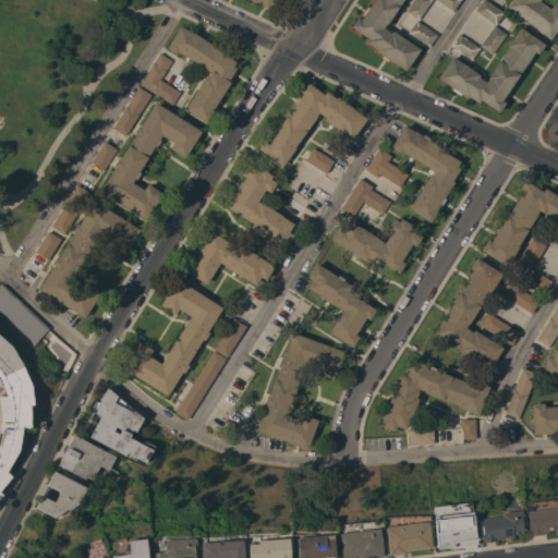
[(280,0),(275,10),(270,7),(268,10),(256,1),(255,3),(250,0),(280,0)]
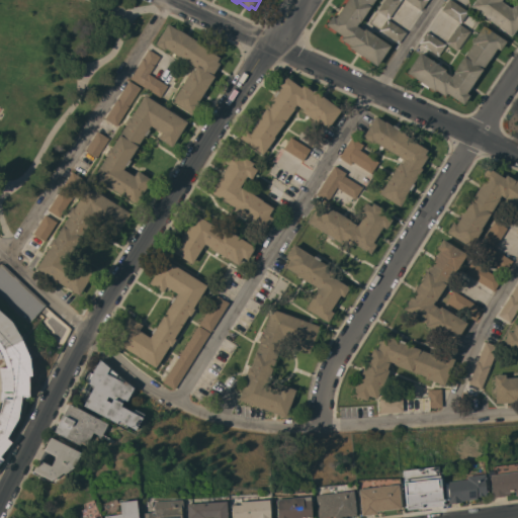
[(337,14),(336,14),(341,6),(342,7),(346,0),(373,0),(369,6),(358,22),(355,25),(362,30),(364,28),(390,46),(375,66),(348,47),(349,46),(340,38),(342,35),(325,24),(332,15),(334,17),(337,14)]
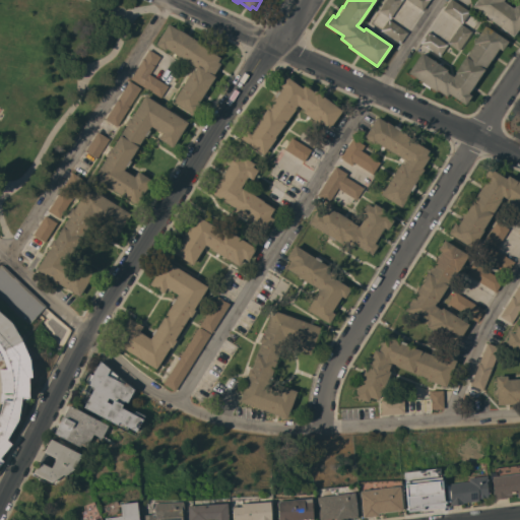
[(384,0),(401,0),(389,18),(378,10),(384,0)]
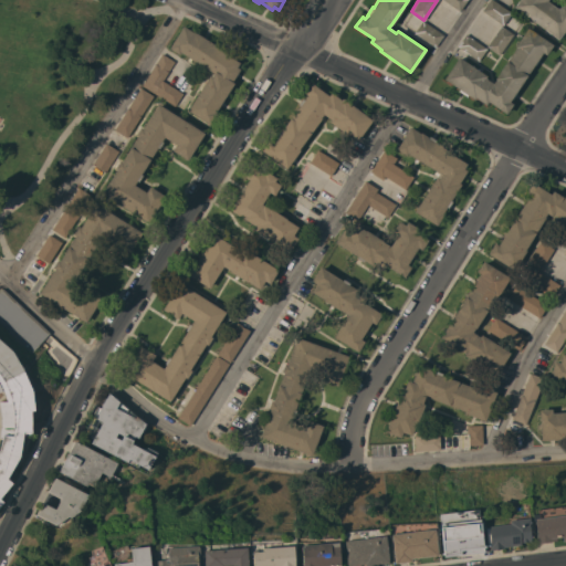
[(467,0),(459,11),(442,0),(467,0)]
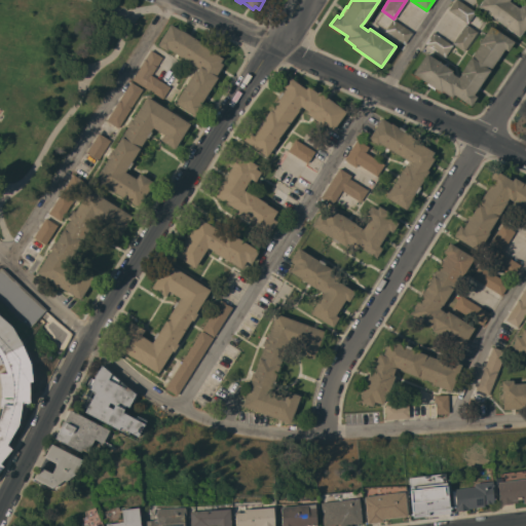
[(457,0),(475,11),(466,24),(447,10),(453,0),(457,0)]
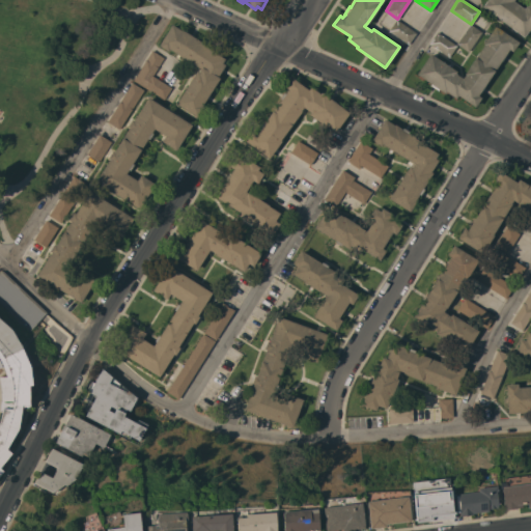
[(485,0),(512,0),(523,8),(527,3),(530,6),(530,26),(523,37),(481,6),(485,0)]
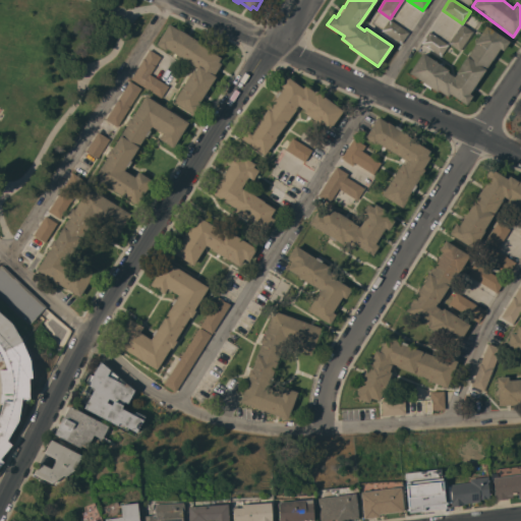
[(408,33),(400,44),(381,31),(389,19),(408,33)]
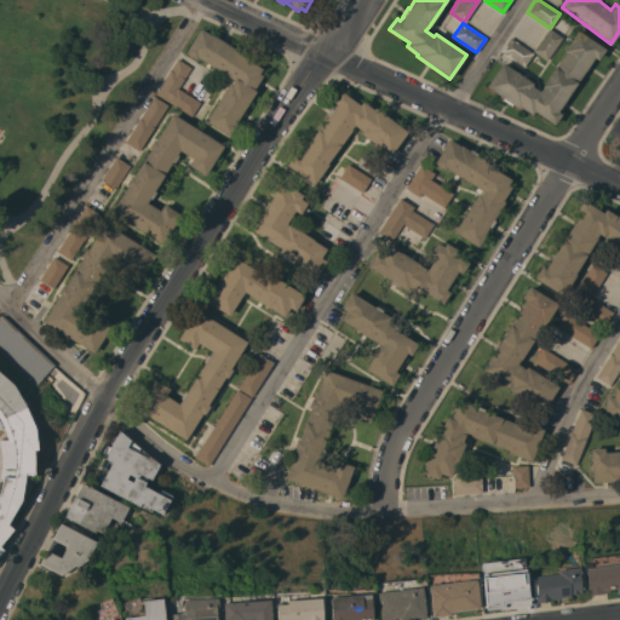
[(211,35),(212,34),(235,50),(235,51),(245,56),(244,57),(262,69),(259,74),(262,76),(253,90),(256,91),(235,124),(236,125),(229,137),(205,121),(229,82),(231,84),(234,80),(196,57),(195,59),(185,53),(200,28),(211,35)]
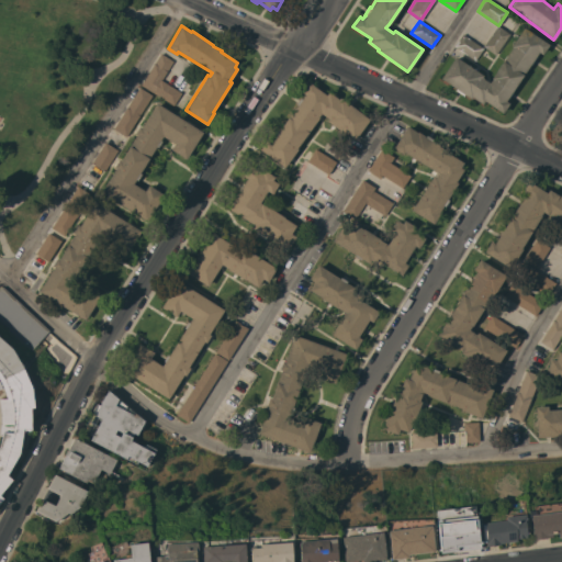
[(497,25),(509,34),(495,55),(482,46),(497,25)]
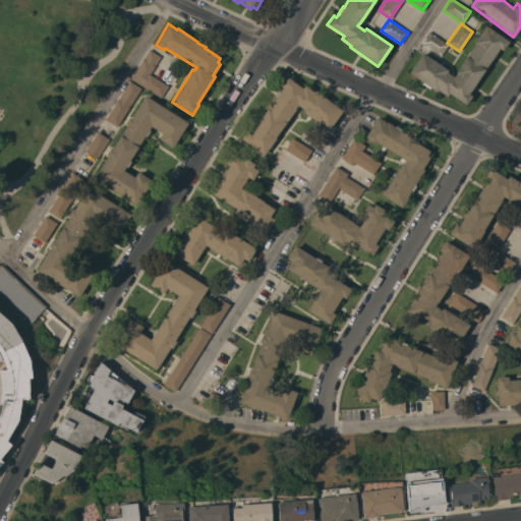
[(468,94),(471,96),(465,105),(449,94),(447,97),(437,91),(436,92),(430,88),(429,89),(421,83),(421,82),(408,73),(421,53),(447,70),(446,72),(453,76),(455,73),(455,72),(474,44),(473,43),(484,25),(508,42),(502,51),(499,48),(468,94)]
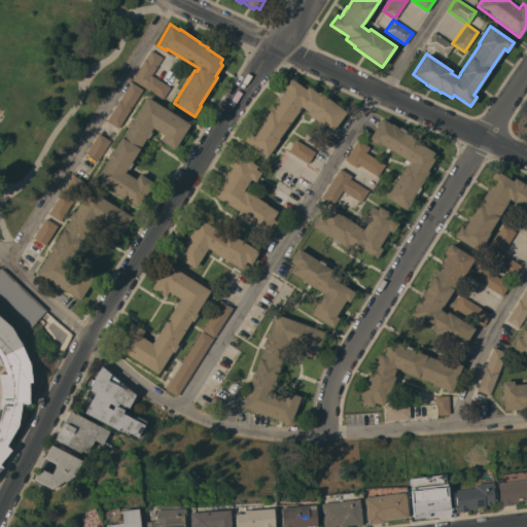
[(453,45),(445,57),(425,43),(433,32),(453,45)]
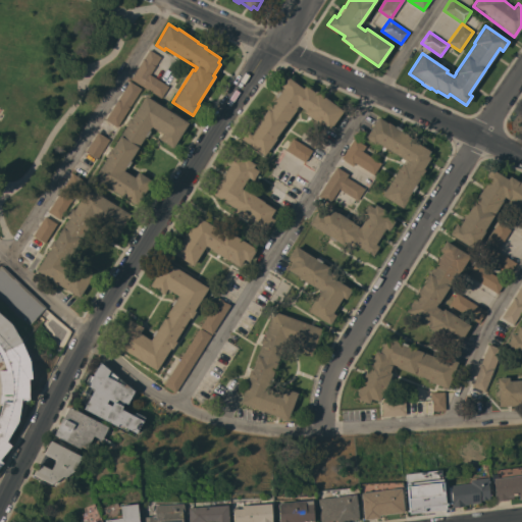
[(161,98),(131,79),(149,50),(160,57),(150,74),(168,87),(161,98)]
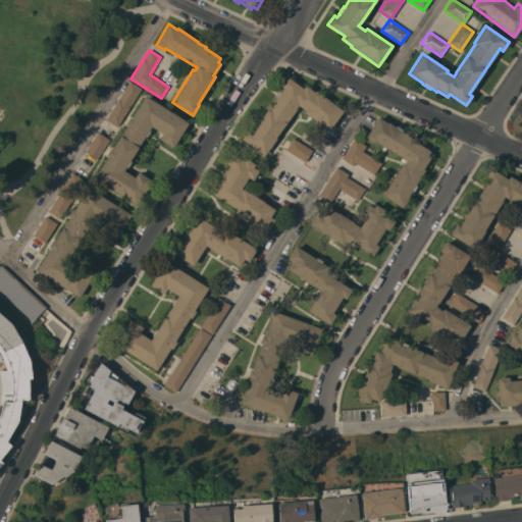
[(275,97),(274,97),(278,91),(279,92),(282,88),(279,86),(285,76),(303,88),(305,86),(314,92),(315,91),(343,111),(328,131),(303,112),(305,110),(298,105),(295,109),(275,138),(276,139),(264,155),(241,139),(248,129),(251,132),(254,127),(253,126),(257,121),(258,121),(275,97)]
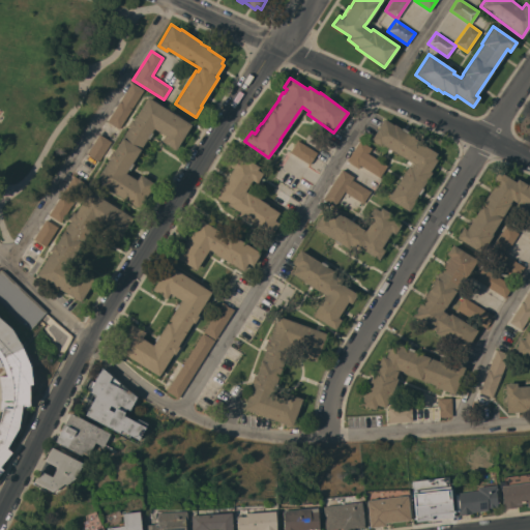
[(107,121),(131,82),(143,90),(118,129),(107,121)]
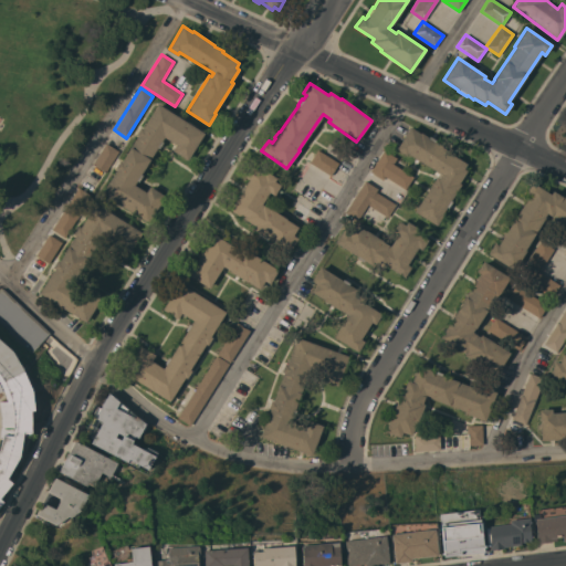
[(203,134),(187,160),(171,150),(176,145),(164,137),(160,142),(163,143),(158,148),(157,147),(149,160),(140,175),(142,176),(137,181),(136,181),(134,185),(146,192),(149,187),(165,197),(163,199),(161,199),(147,222),(101,194),(116,169),(114,168),(119,160),(122,161),(137,136),(135,135),(140,127),(142,128),(157,104),(203,134)]
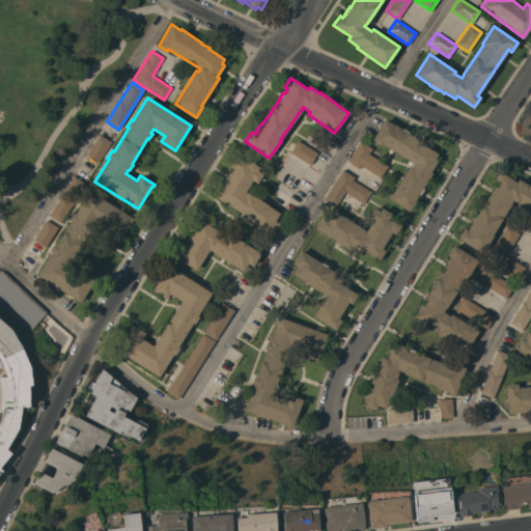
[(393,126),(394,124),(401,129),(402,128),(408,132),(408,133),(418,139),(417,141),(437,154),(435,158),(438,160),(430,171),(431,172),(422,188),(423,189),(420,195),(418,194),(414,200),(416,201),(409,212),(388,198),(409,165),(411,166),(413,164),(382,143),(380,145),(371,140),(384,119),(393,126)]
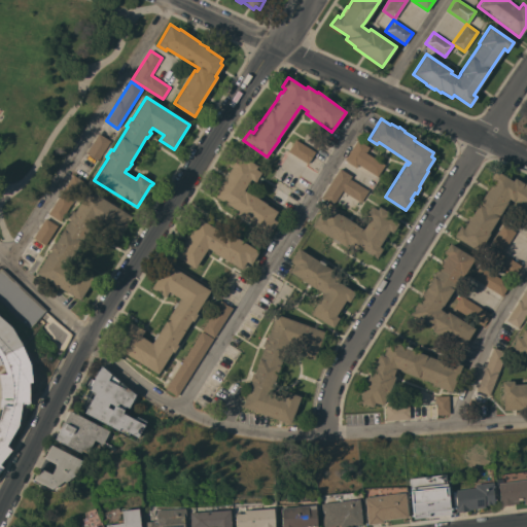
[(97,161),(85,153),(98,134),(110,141),(97,161)]
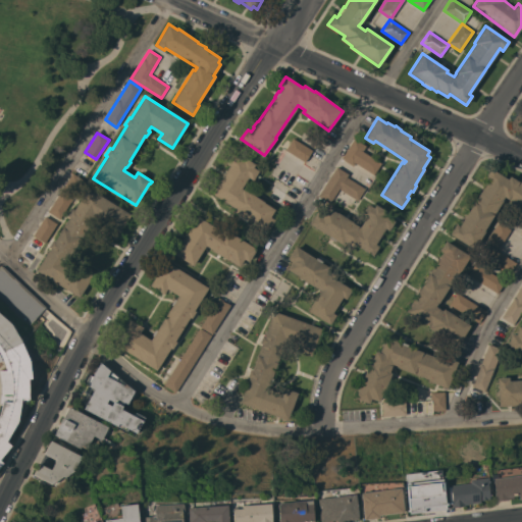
[(311,151),(304,162),(285,150),(293,139),(311,151)]
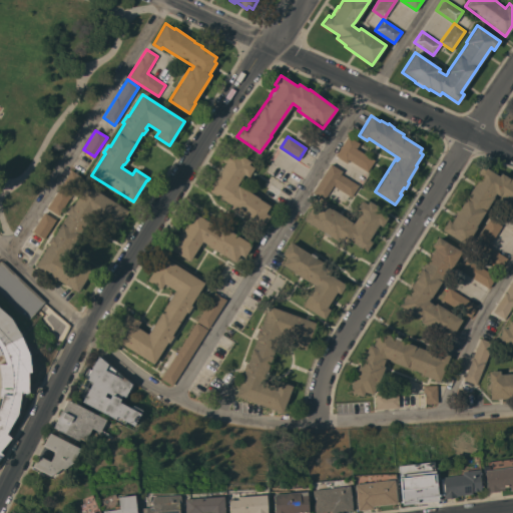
[(348,136),(359,143),(356,148),(374,160),(367,171),(349,160),(347,163),(335,155),(348,136)]
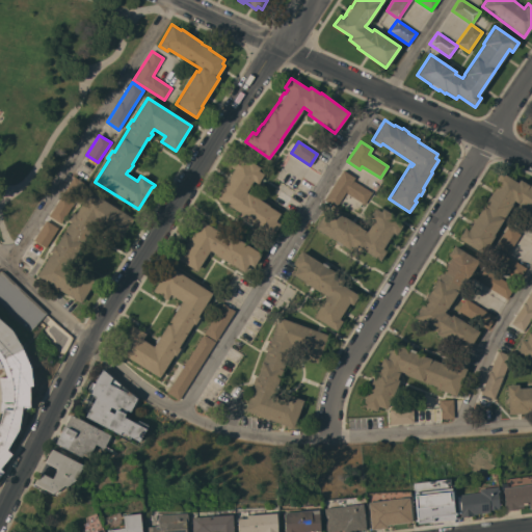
[(215,197),(233,168),(230,166),(236,157),(247,164),(249,161),(259,167),(258,170),(263,174),(257,184),(253,181),(245,191),(254,196),(254,195),(268,206),(280,213),(274,220),(280,223),(271,237),(251,224),(251,225),(243,220),(243,219),(237,215),(239,212),(215,197)]
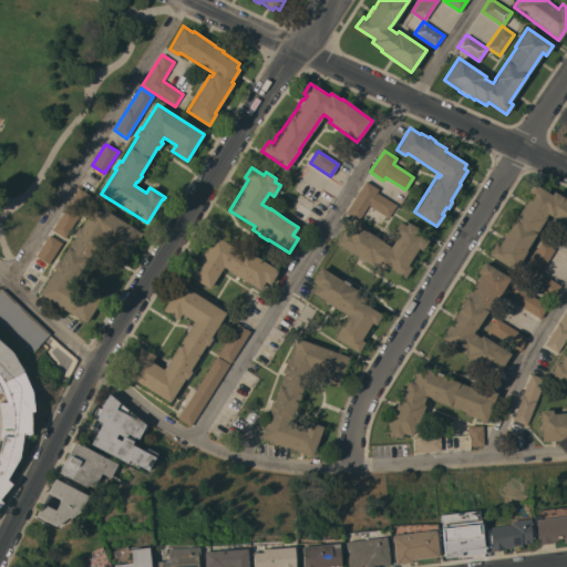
[(358,220),(344,213),(364,182),(378,189),(375,193),(395,205),(388,218),(368,205),(358,220)]
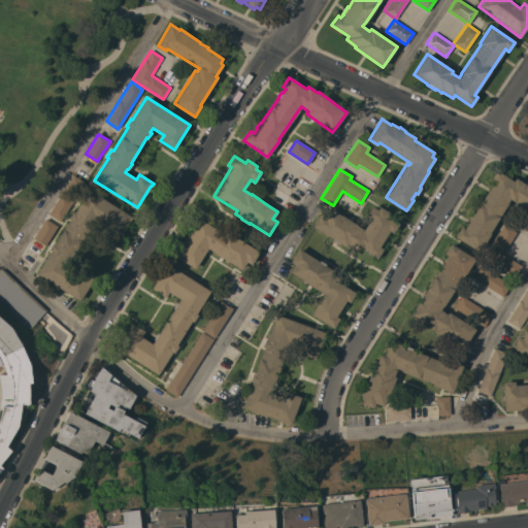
[(493,183),(489,180),(495,170),(513,182),(515,177),(525,185),(526,183),(527,184),(527,212),(516,205),(517,203),(508,199),(506,202),(507,203),(489,233),(490,234),(479,252),(454,236),(460,227),(464,229),(493,183)]
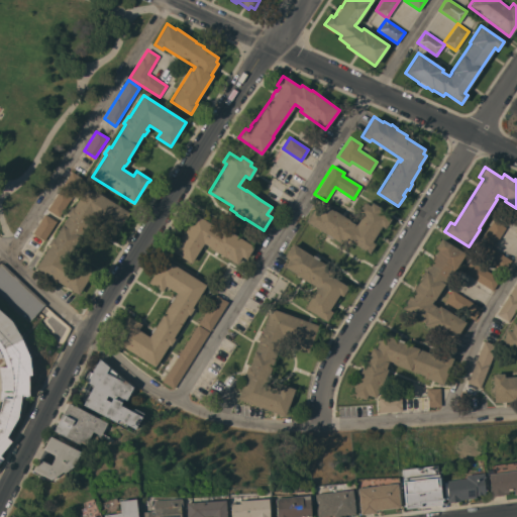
[(47,210),(71,171),(83,179),(59,217),(47,210)]
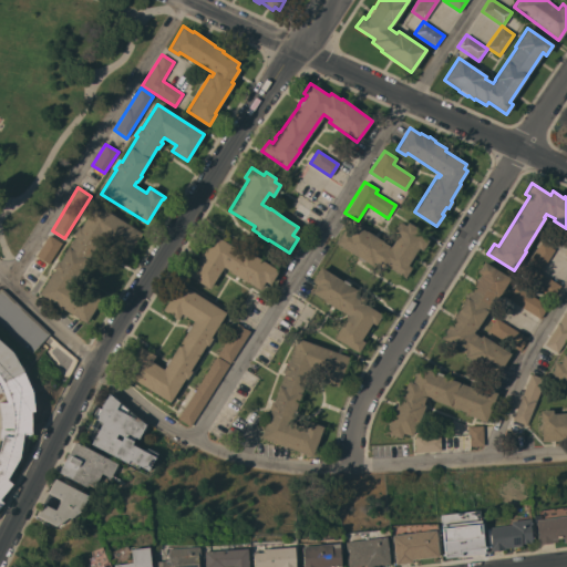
[(142,234),(124,260),(110,250),(113,245),(101,237),(86,261),(71,285),(83,292),(88,287),(102,296),(85,323),(39,294),(54,269),(52,268),(57,260),(59,261),(75,236),(73,235),(78,227),(80,228),(94,204),(142,234)]
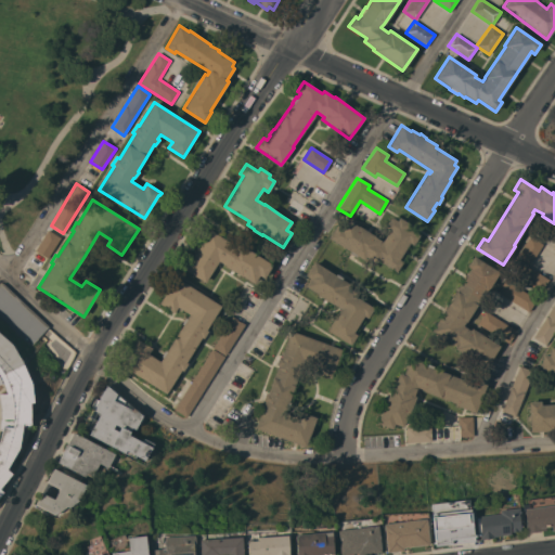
[(390,217),(397,221),(398,218),(409,223),(407,227),(418,235),(413,245),(409,243),(405,248),(402,254),(398,259),(402,261),(396,272),(378,260),(376,263),(366,257),(364,260),(356,255),(355,256),(349,253),(350,252),(327,237),(336,223),(341,227),(346,219),(358,227),(374,236),(382,242),(389,230),(384,228),(390,217)]
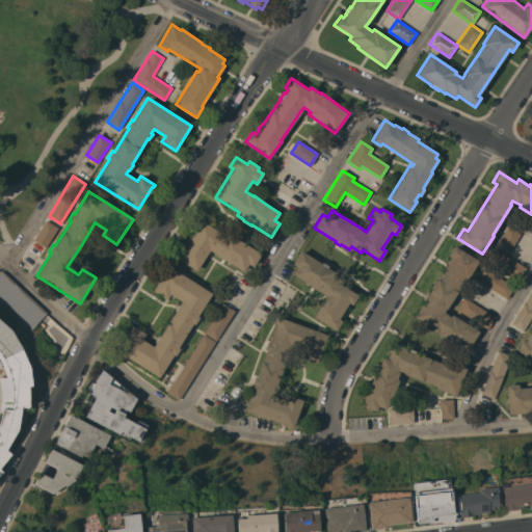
[(45,247),(33,240),(46,220),(57,228),(45,247)]
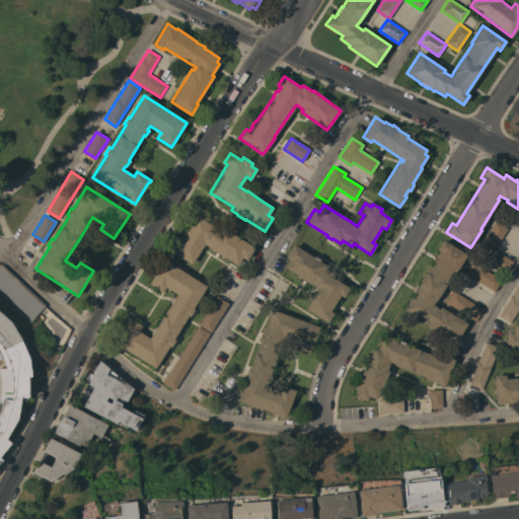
[(219,229),(221,227),(254,247),(246,260),(241,257),(237,265),(226,258),(211,249),(211,248),(204,244),(192,264),(169,250),(175,241),(178,243),(196,215),(219,229)]
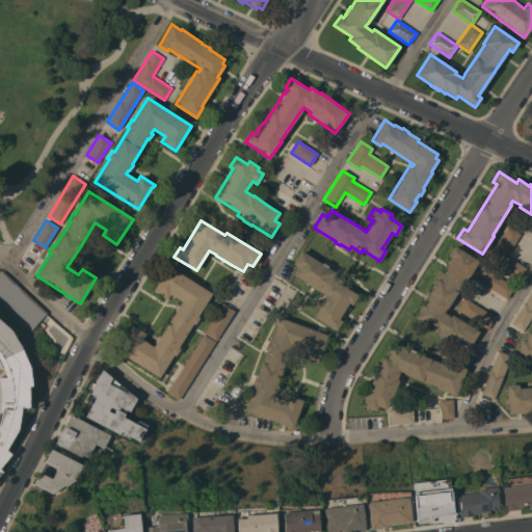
[(508,227),(520,234),(507,255),(496,247),(508,227)]
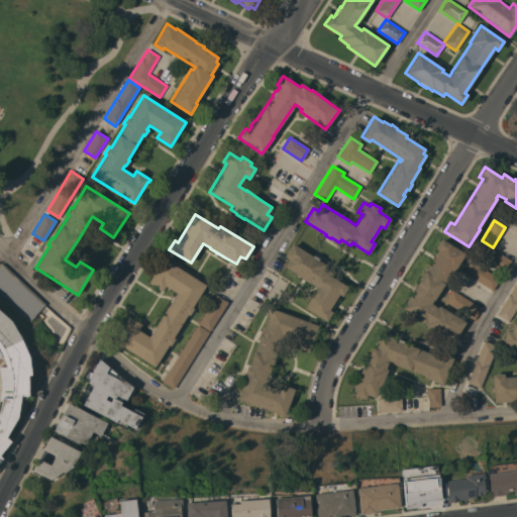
[(438,250),(434,248),(440,238),(464,253),(453,271),(452,271),(433,300),(431,303),(437,307),(439,305),(466,322),(452,342),(435,331),(434,333),(430,331),(430,329),(423,325),(424,323),(401,309),(438,250)]
